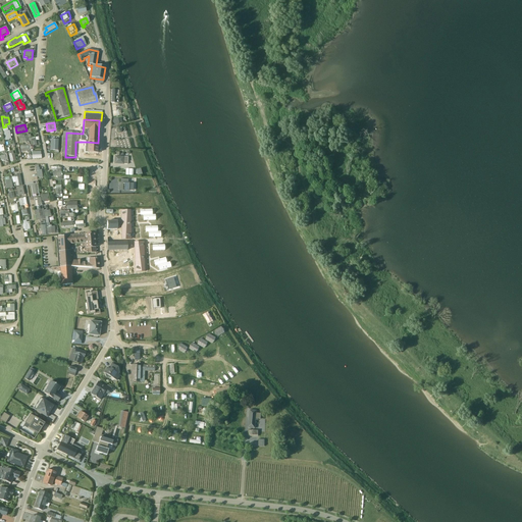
[(24,136),(19,137),(20,143),(24,142),(24,143),(29,143),(29,146),(30,146),(36,145),(36,141),(35,142),(35,138),(31,139),(30,136),(24,137),(24,136)]
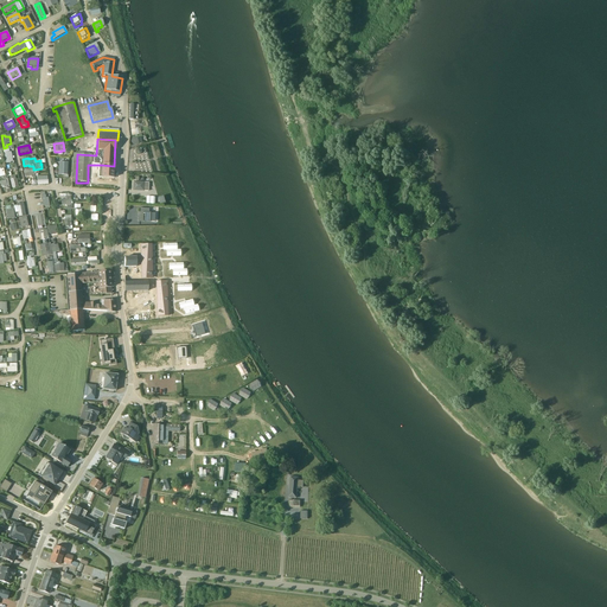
[(58,163),(58,176),(66,176),(68,164),(58,163)]
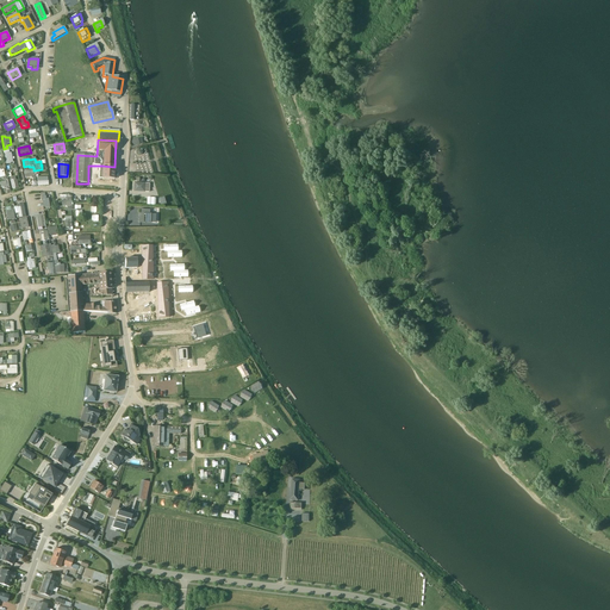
[(114,167),(103,166),(101,172),(99,172),(99,179),(113,180),(114,167)]
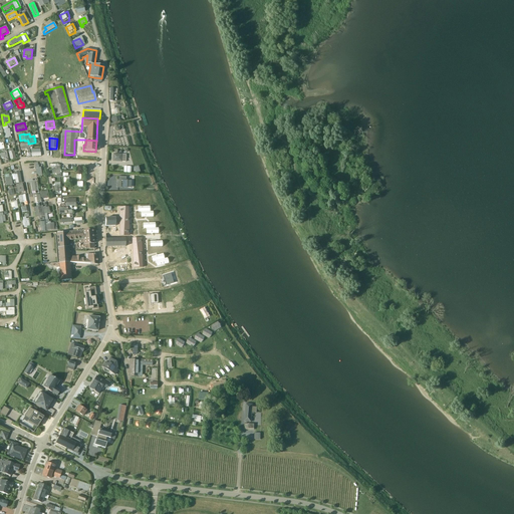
[(59,168),(50,168),(51,172),(52,175),(55,174),(55,178),(59,178),(59,168)]
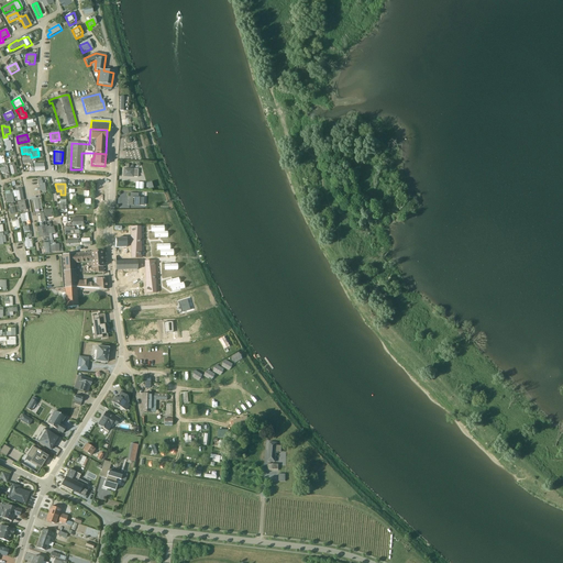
[(9,191),(4,192),(4,196),(6,205),(13,203),(12,195),(10,195),(9,191)]
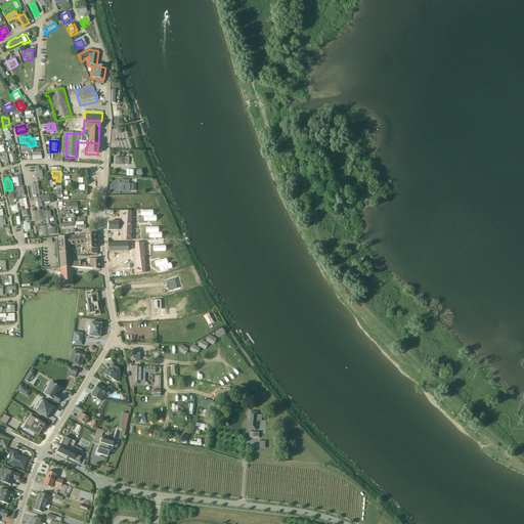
[(119,184),(119,192),(129,192),(133,192),(133,185),(129,185),(129,184),(128,184),(128,181),(120,181),(120,184),(119,184)]
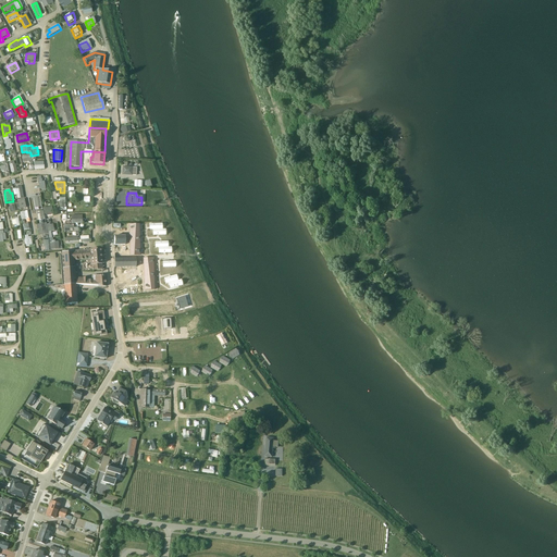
[(17,202),(15,202),(15,207),(19,207),(19,209),(22,209),(25,208),(24,200),(16,201),(17,202)]
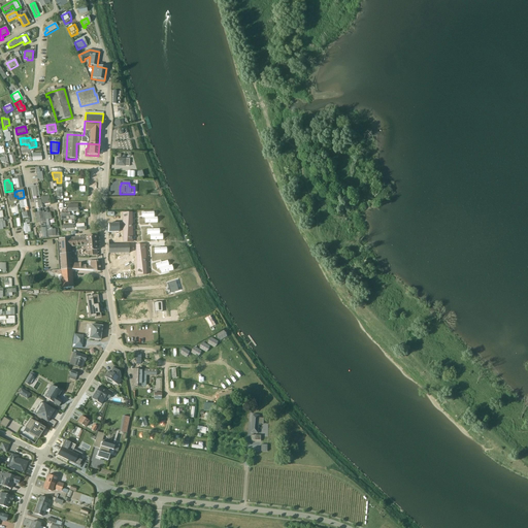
[(48,197),(40,198),(41,204),(42,204),(42,206),(47,205),(47,203),(50,202),(48,197)]
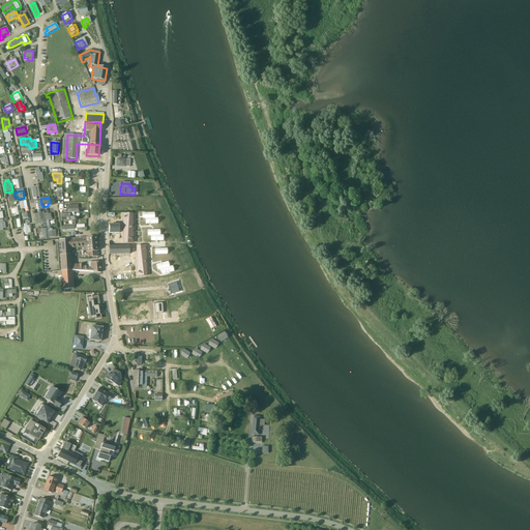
[(20,203),(18,204),(19,209),(21,208),(21,210),(27,209),(26,201),(20,202),(20,203)]
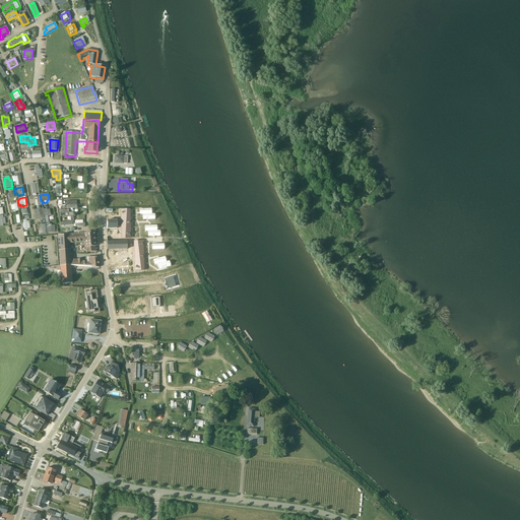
[(43,209),(34,210),(36,220),(44,219),(43,209)]
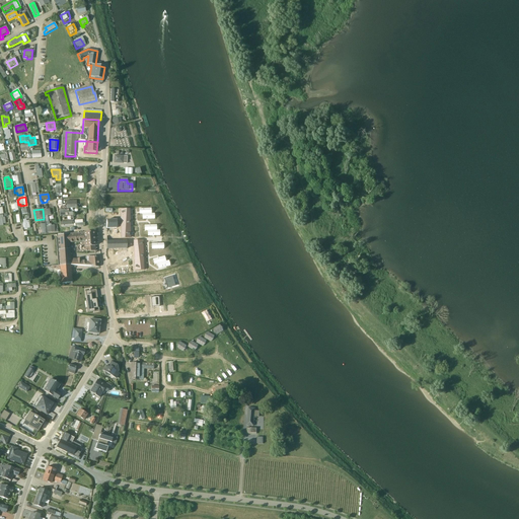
[(117,229),(116,220),(105,221),(105,229),(117,229)]
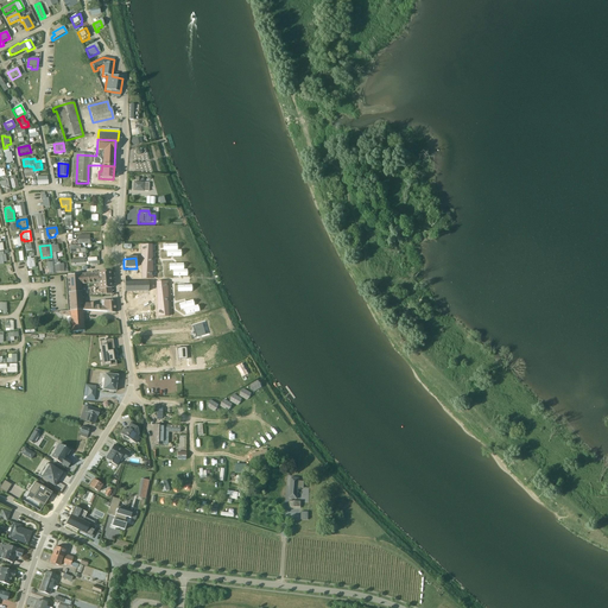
[(82,311),(82,304),(82,298),(81,285),(94,284),(95,291),(99,290),(99,293),(101,296),(111,295),(109,272),(67,276),(67,280),(65,280),(65,293),(68,293),(68,296),(65,296),(67,311),(69,311),(69,312),(82,311)]
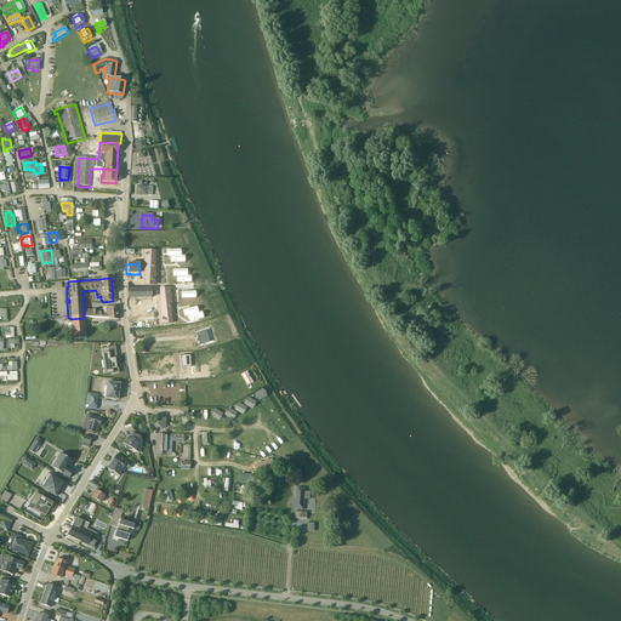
[(131,301),(151,301),(151,290),(127,290),(126,301),(131,301)]
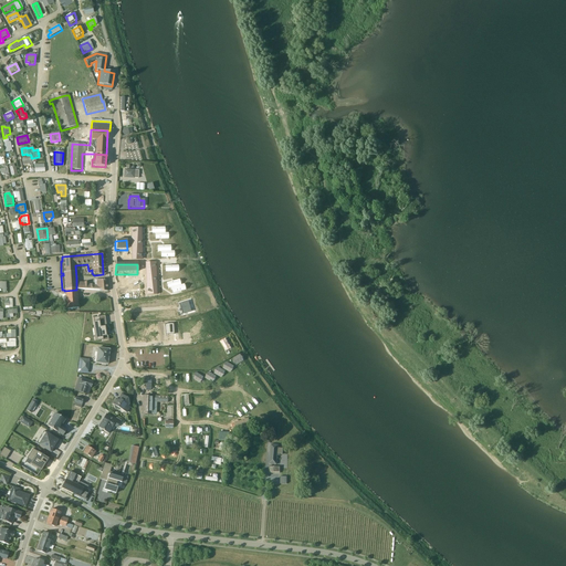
[(76,283),(76,290),(107,292),(106,281),(104,281),(94,281),(93,285),(88,285),(88,283),(83,282),(83,283),(76,283)]
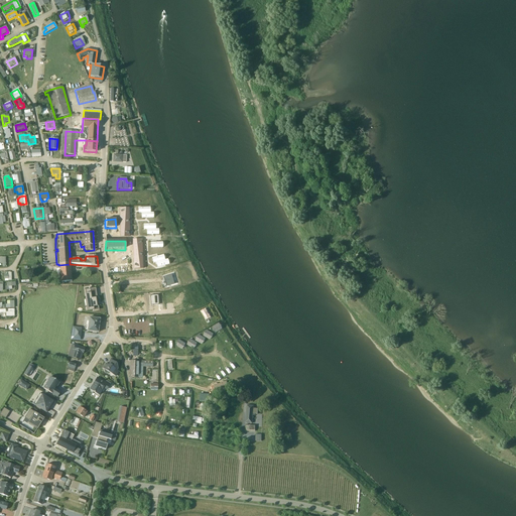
[(70,264),(58,265),(59,282),(71,282),(70,264)]
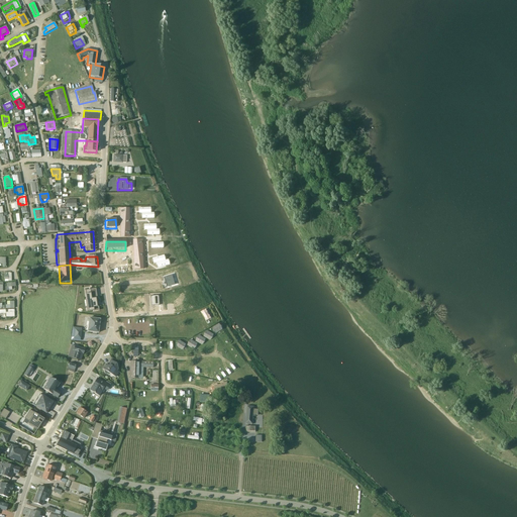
[(93,312),(93,309),(97,309),(95,300),(91,301),(90,291),(85,292),(88,313),(93,312)]
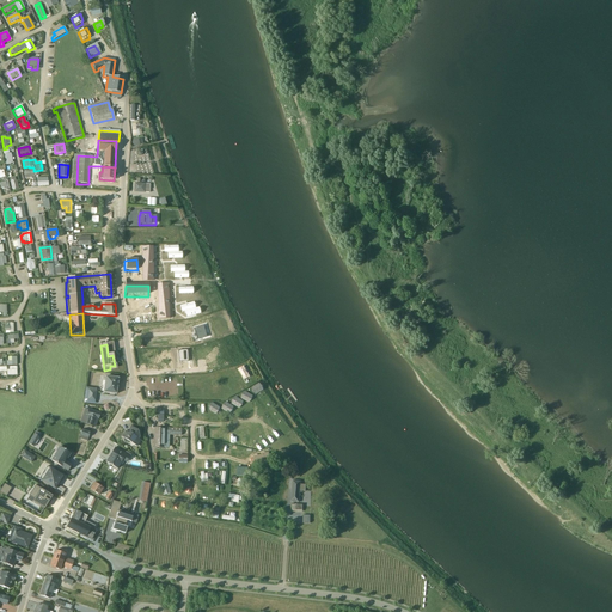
[(103,393),(116,395),(116,389),(116,385),(117,385),(117,379),(104,377),(103,393)]
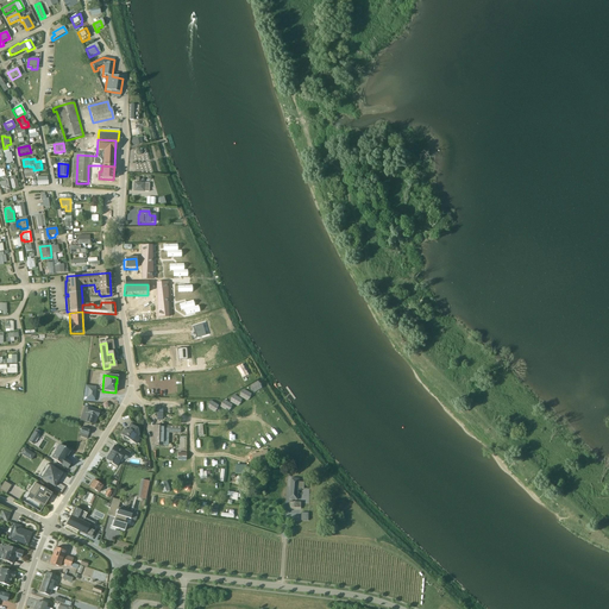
[(94,400),(95,390),(85,389),(83,399),(82,401),(93,402),(94,400)]
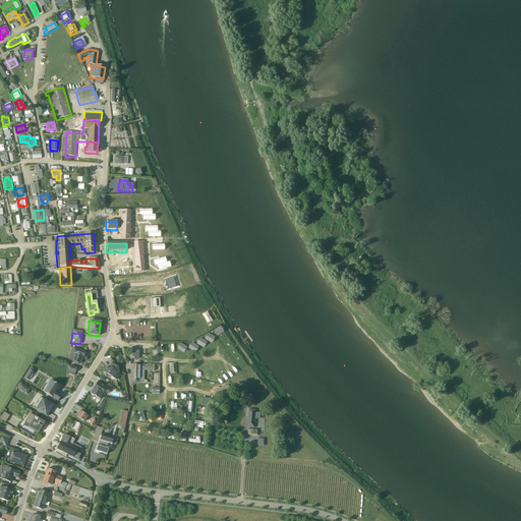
[(206,340),(199,343),(203,350),(209,347),(206,340)]
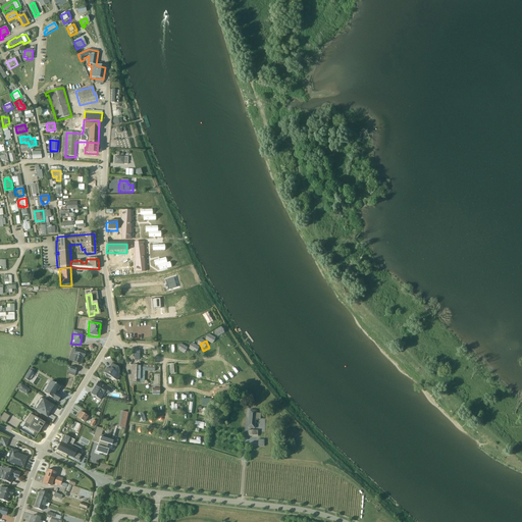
[(72,349),(68,361),(77,364),(81,365),(83,358),(84,358),(85,353),(72,349)]
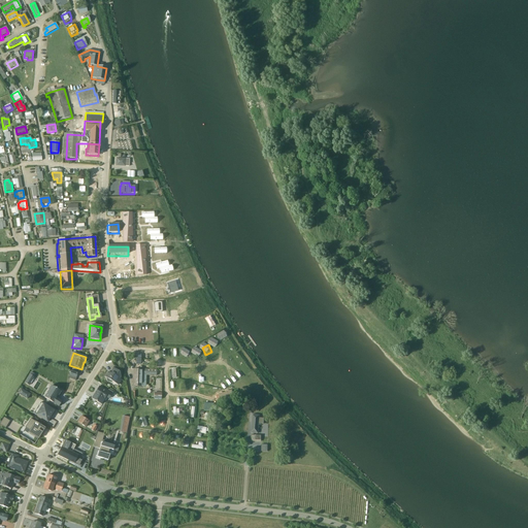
[(105,376),(106,383),(111,383),(118,386),(121,381),(119,380),(120,377),(119,372),(112,368),(109,373),(107,372),(105,376)]
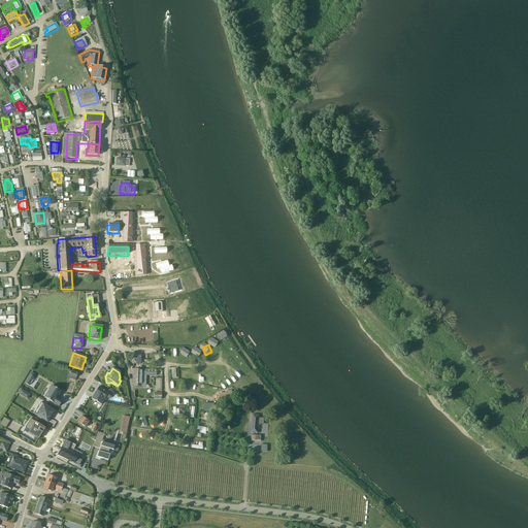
[(133,369),(132,387),(145,388),(145,376),(156,376),(156,370),(133,369)]
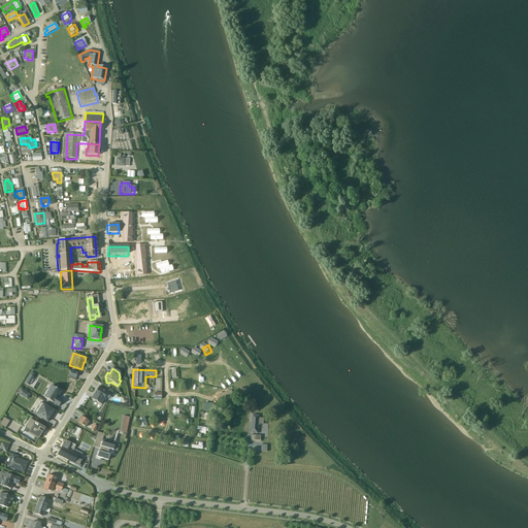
[(69,380),(74,382),(77,373),(69,371),(67,376),(69,377),(69,380)]
